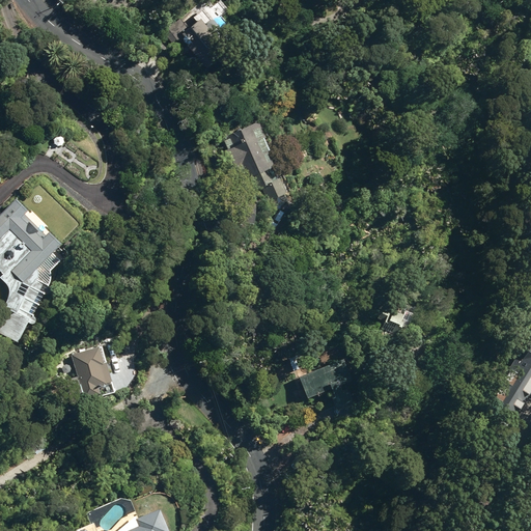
[(174,48),(182,44),(206,75),(225,58),(212,40),(221,32),(203,10),(192,20),(195,25),(188,31),(179,21),(163,33),(174,48)]
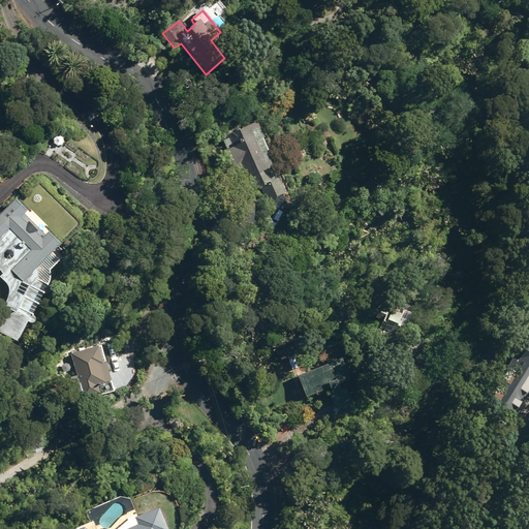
[(270,203),(286,196),(268,156),(271,155),(257,125),(228,137),(229,142),(225,143),(229,152),(227,153),(235,170),(237,169),(242,183),(255,178),(260,190),(265,189),(270,203)]
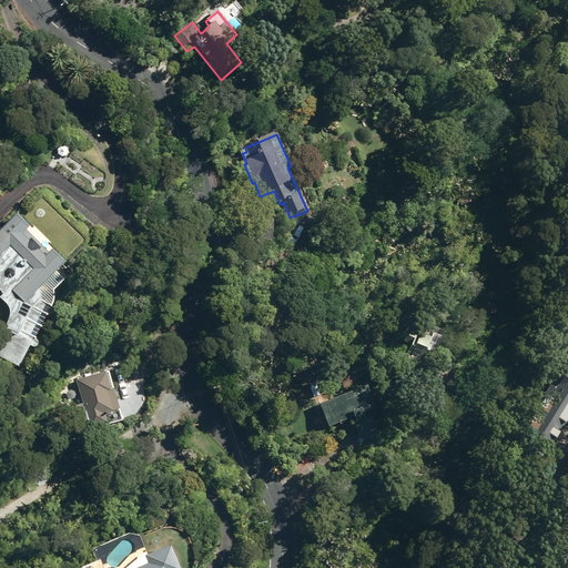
[(0,195),(1,195),(0,194),(0,294),(1,296),(0,297),(0,302),(1,304),(3,306),(6,310),(7,313),(7,317),(7,321),(6,324),(2,332),(9,335),(0,353),(0,358),(18,367),(28,347),(30,348),(31,348),(33,348),(34,347),(36,346),(37,345),(37,343),(37,342),(36,341),(33,340),(44,317),(47,317),(48,317),(50,316),(50,314),(51,313),(51,311),(51,310),(52,306),(53,302),(53,297),(53,294),(64,284),(57,276),(64,267),(16,217),(4,229),(0,224),(0,195)]
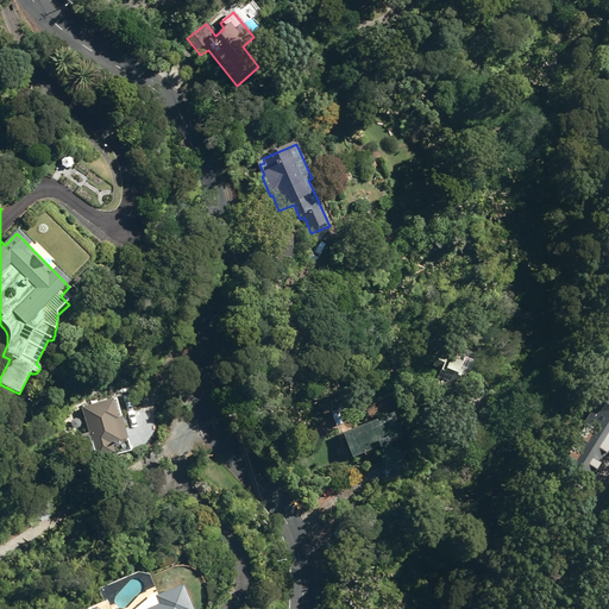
[(469,363),(445,352),(437,372),(460,383),(469,363)]
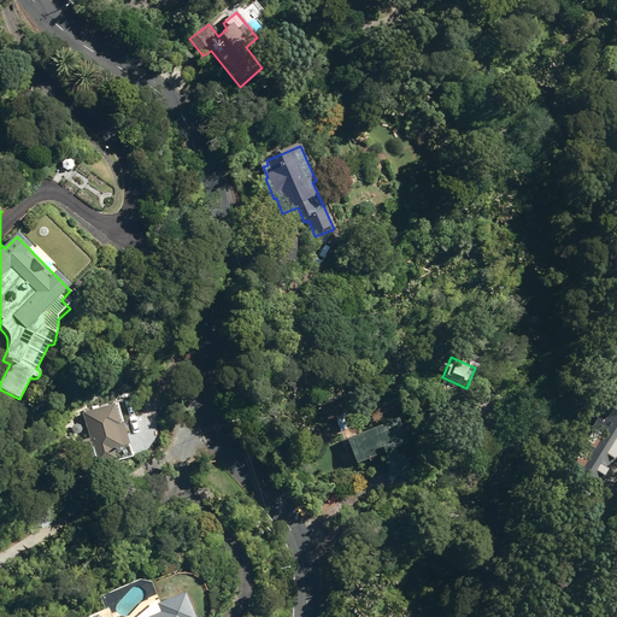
[(472,395),(475,403),(491,398),(488,391),(472,395)]
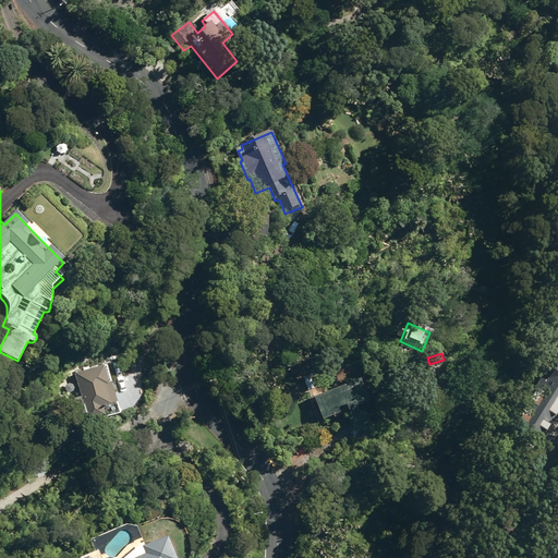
[(512,420),(534,432),(549,408),(557,412),(557,410),(557,355),(545,378),(540,375),(512,420)]
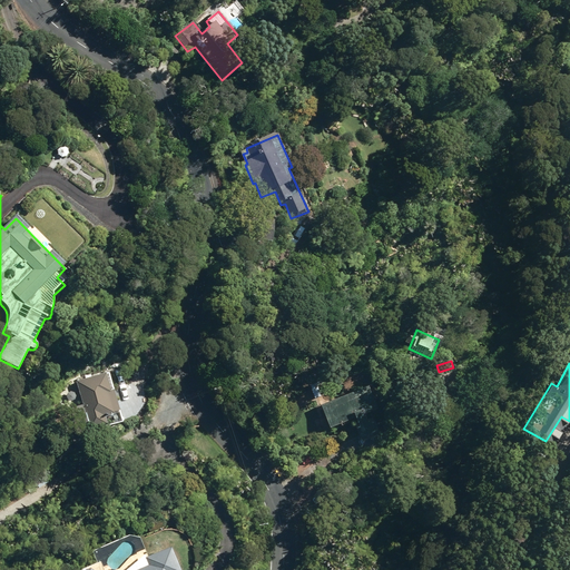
[(352,376),(355,385),(362,383),(359,374),(352,376)]
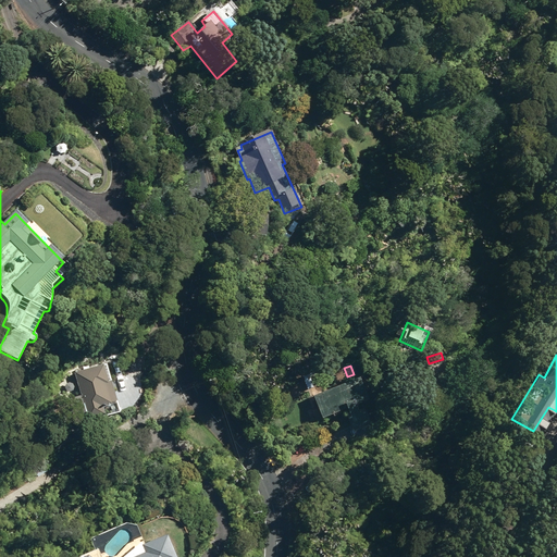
[(84,423),(112,417),(110,407),(116,405),(111,383),(108,384),(103,367),(74,373),(84,423)]
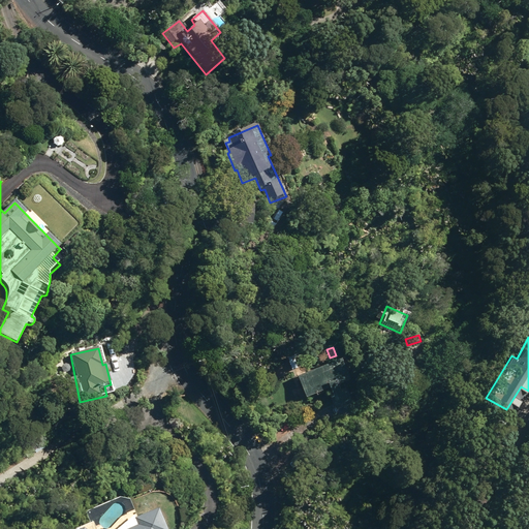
[(328,398),(333,409),(347,403),(340,382),(347,380),(339,359),(297,375),(305,396),(325,387),(330,397),(328,398)]
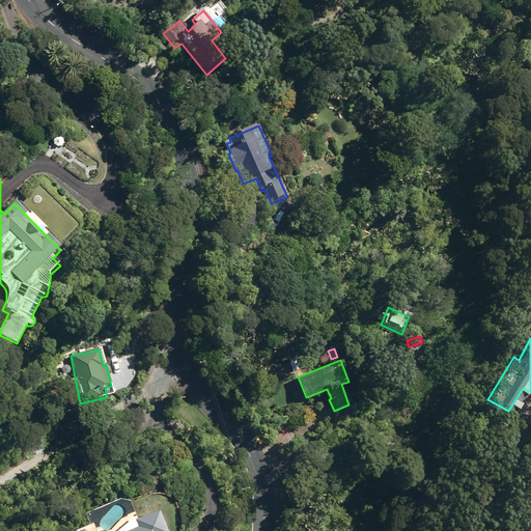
[(165,530),(157,510),(133,520),(136,527),(126,530),(83,530),(80,529),(74,530),(165,530)]
